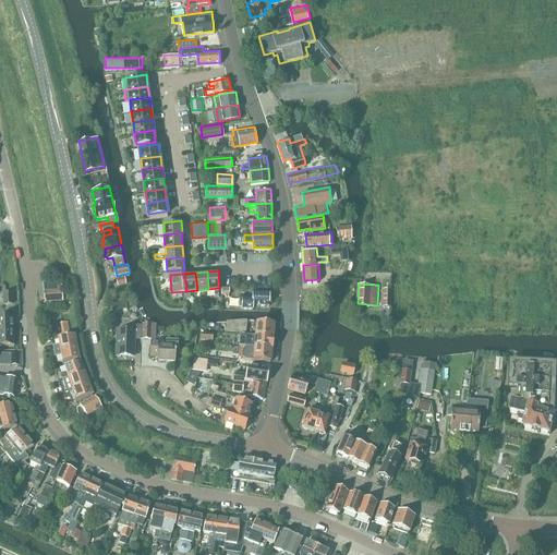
[(61,298),(60,286),(45,287),(46,299),(61,298)]
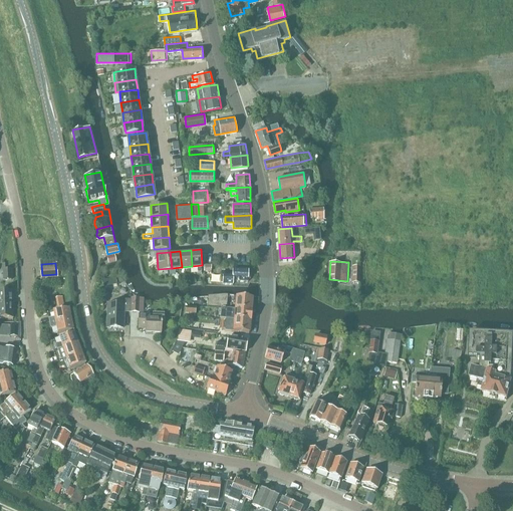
[(353,264),(352,280),(360,280),(361,264),(353,264)]
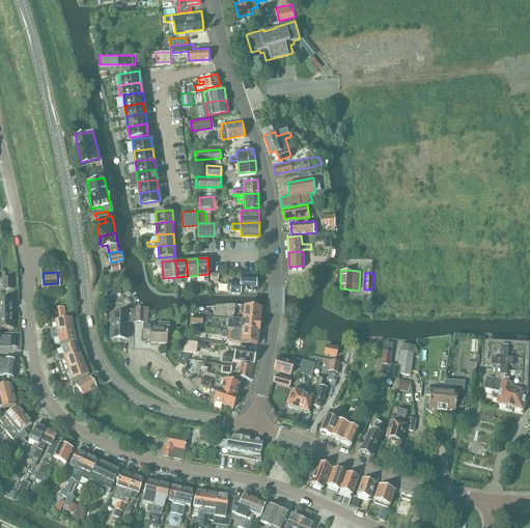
[(4,276),(4,286),(12,286),(12,276),(4,276)]
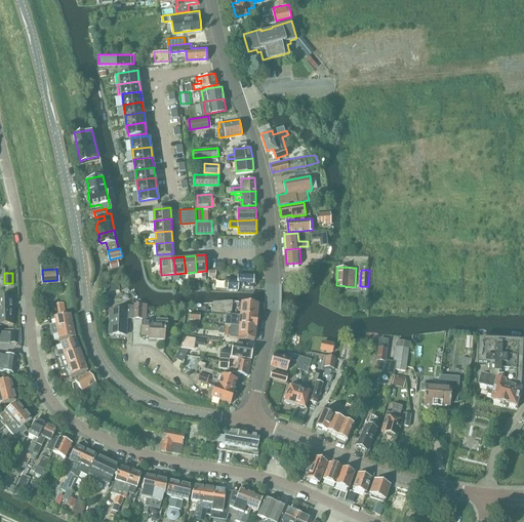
[(238,279),(236,279),(230,279),(230,287),(235,287),(236,285),(253,285),(253,284),(255,283),(255,279),(253,278),(254,273),(238,273),(238,279)]
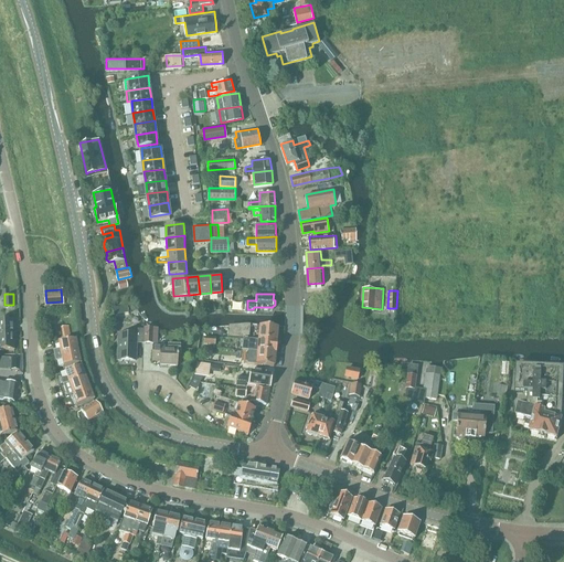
[(0,348),(16,348),(13,318),(0,318),(0,348)]
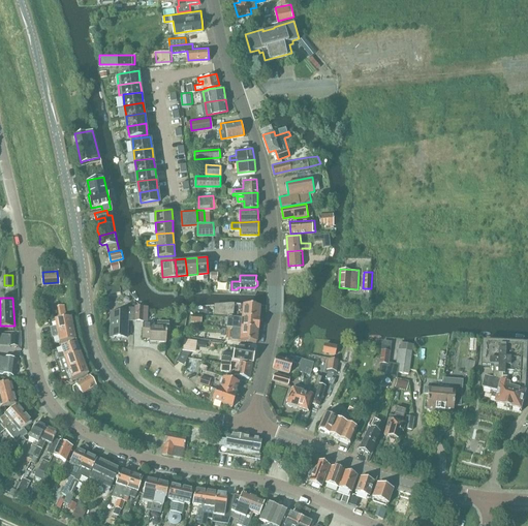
[(228,311),(234,311),(235,301),(215,303),(215,310),(228,311)]
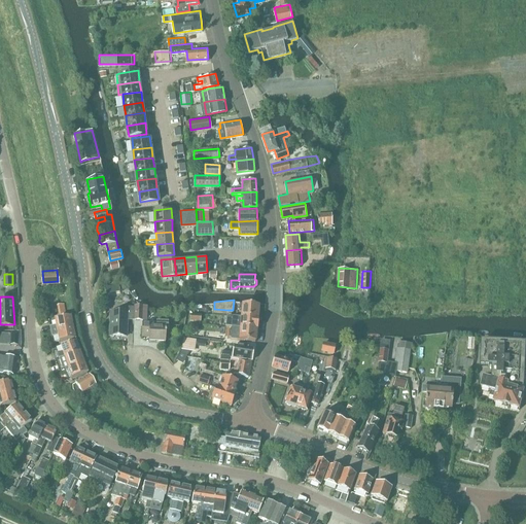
[(66,301),(58,302),(59,313),(67,312),(66,301)]
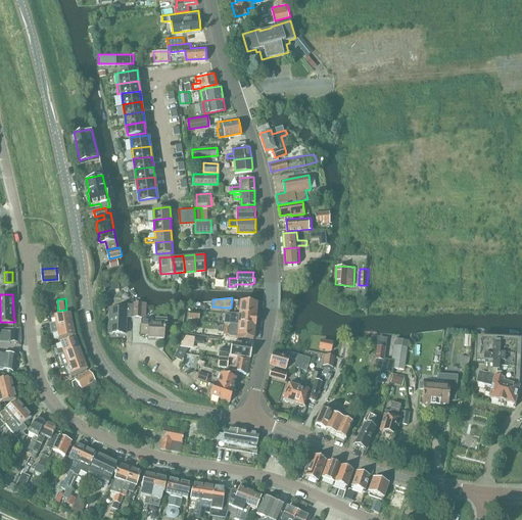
[(142,316),(142,301),(134,300),(134,302),(133,316),(142,316)]
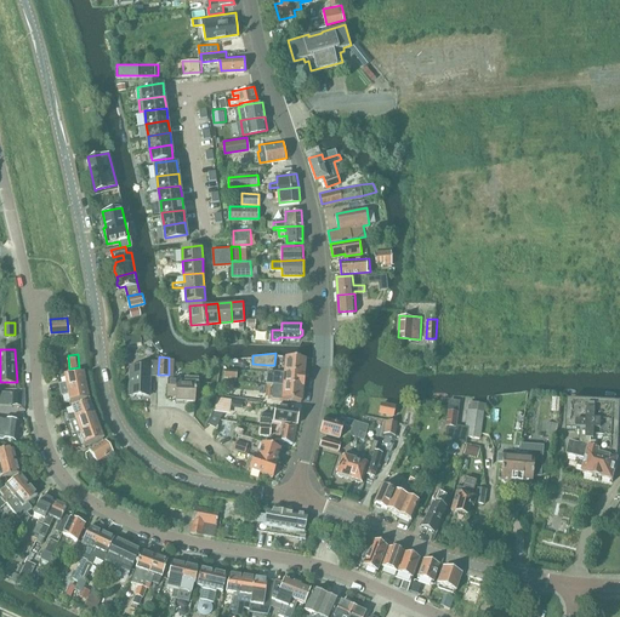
[(282,371),(305,373),(305,372),(303,372),(305,358),(283,356),(282,371)]
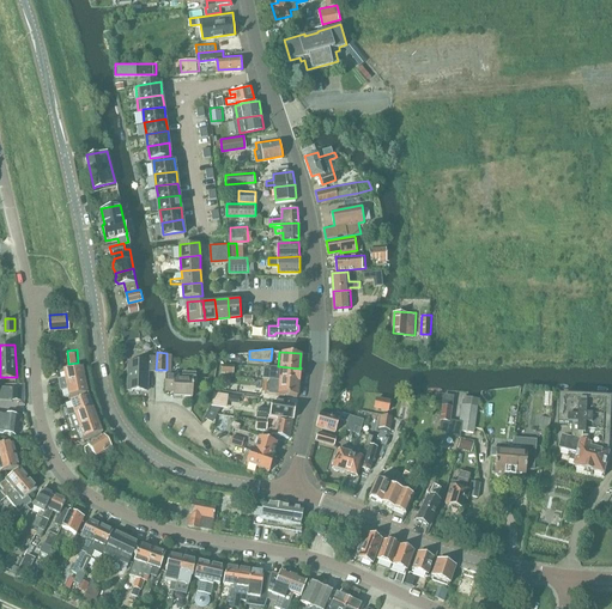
[(147,361),(129,360),(128,388),(147,388),(149,369),(156,370),(157,354),(147,354),(147,361)]
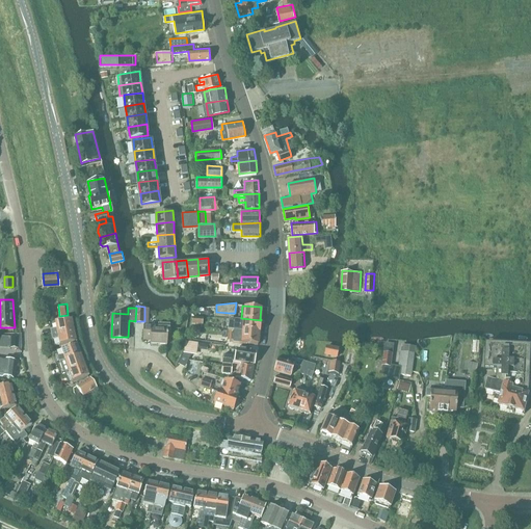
[(229,327),(240,328),(240,327),(261,329),(261,320),(241,318),(235,317),(230,317),(229,327)]
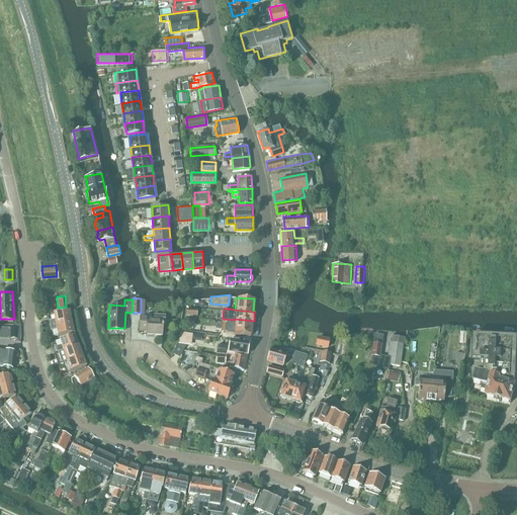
[(54,314),(57,325),(73,321),(71,316),(72,315),(71,313),(70,312),(70,311),(54,314)]
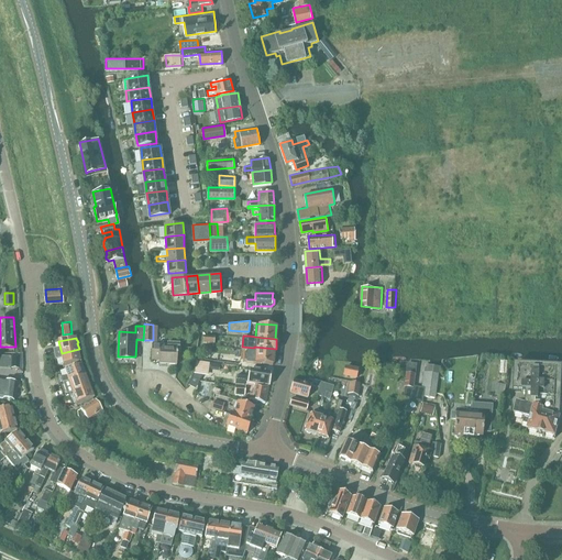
[(160,362),(177,363),(177,354),(178,354),(178,352),(177,352),(178,348),(180,348),(180,341),(168,340),(167,347),(165,347),(165,342),(153,342),(152,358),(160,358),(160,362)]
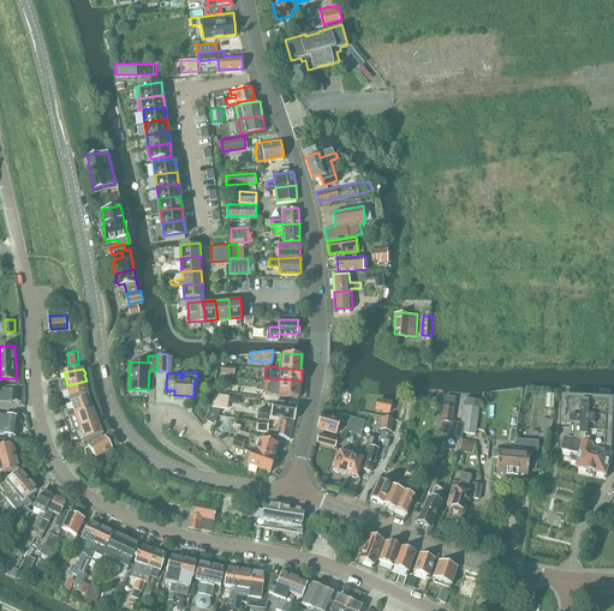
[(278,378),(278,379),(276,394),(298,396),(299,381),(302,382),(302,381),(278,378)]
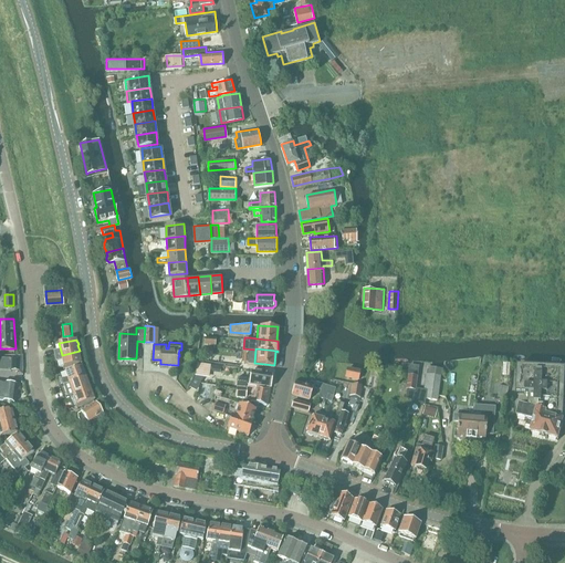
[(80,351),(62,355),(64,366),(82,363),(82,362),(82,361),(82,357),(81,356),(80,351)]
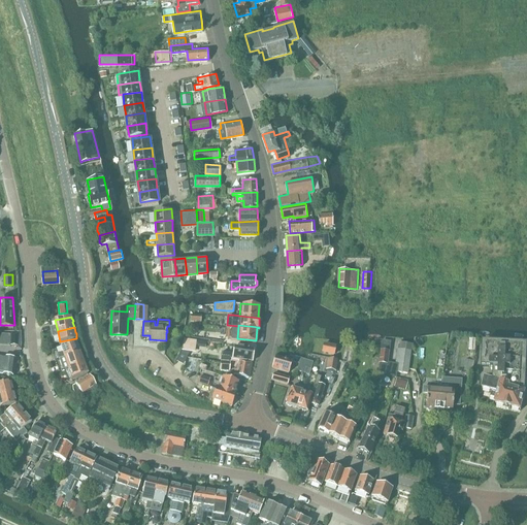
[(0,341),(22,341),(22,329),(0,329),(0,341)]
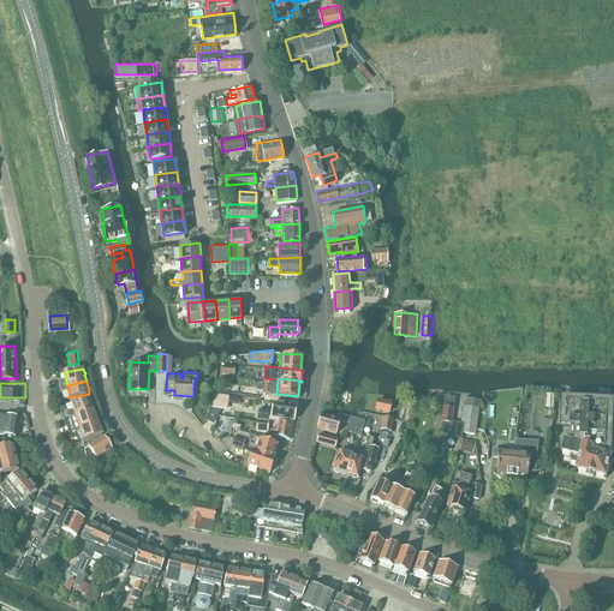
[(213,405),(222,407),(224,394),(214,393),(213,405)]
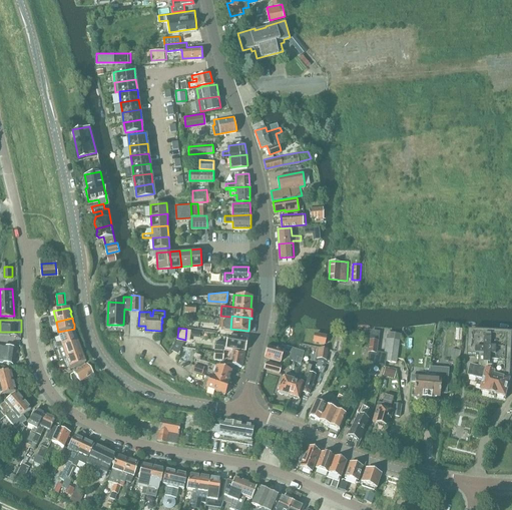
[(470,329),(469,354),(480,354),(480,367),(472,365),(469,375),(479,378),(478,384),(483,385),(482,390),(492,392),(491,394),(492,395),(495,396),(497,395),(497,394),(507,396),(511,379),(511,331),(505,331),(470,329)]
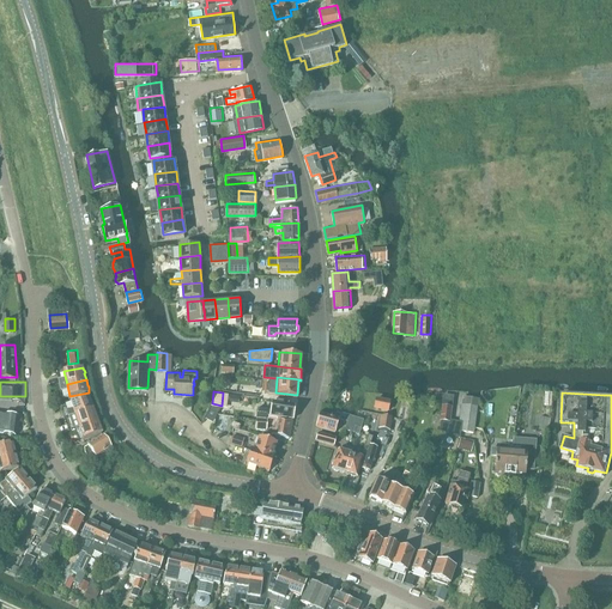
[(444,394),(443,403),(453,405),(454,395),(444,394)]
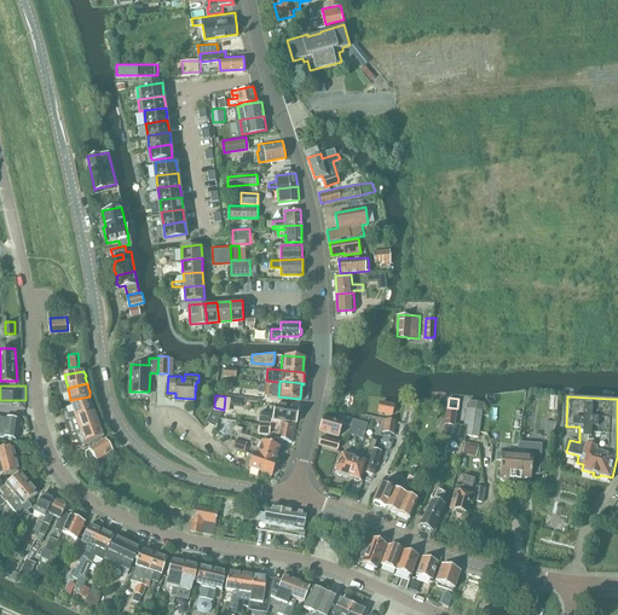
[(71,406),(76,418),(94,411),(93,406),(94,404),(92,400),(91,400),(91,399),(71,406)]
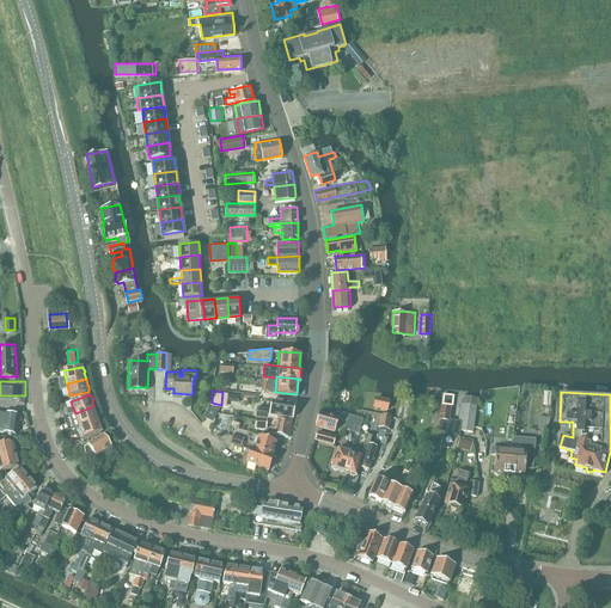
[(390,399),(384,398),(376,397),(374,405),(388,407),(390,399)]
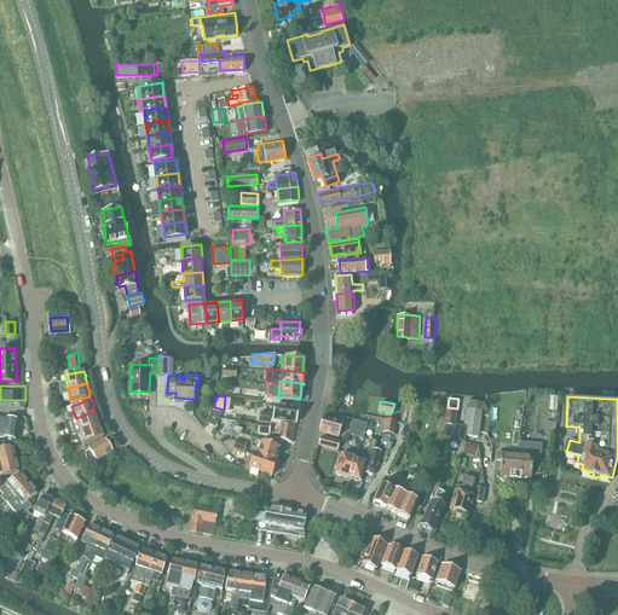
[(276,404),(275,412),(260,411),(259,421),(270,422),(270,417),(296,421),(298,407),(276,404)]
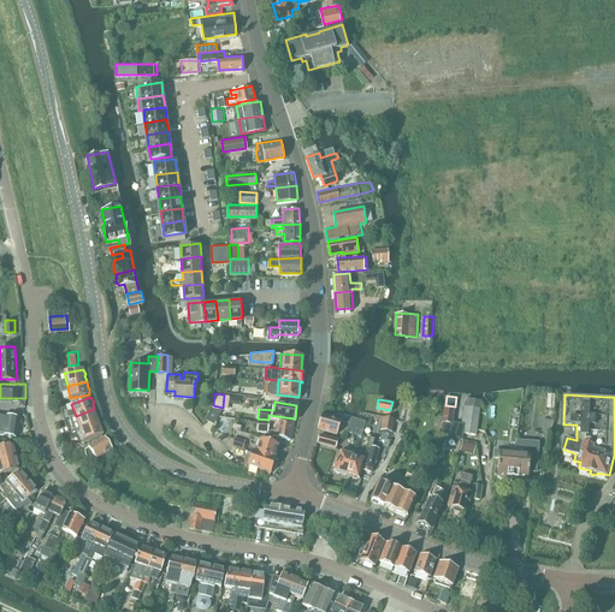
[(455,406),(445,405),(443,420),(442,432),(462,437),(463,431),(477,433),(479,415),(468,414),(469,404),(465,404),(465,421),(453,420),(455,406)]
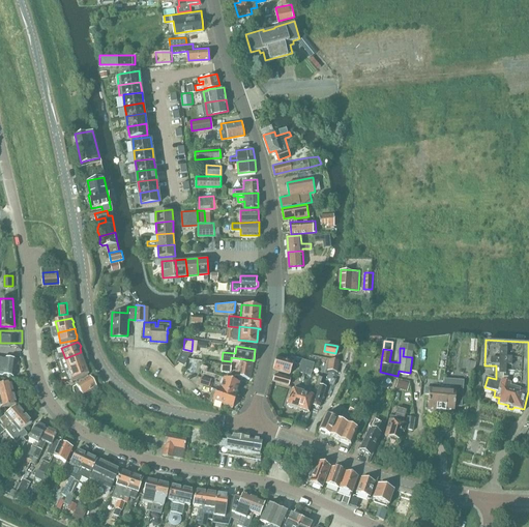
[(413,350),(404,348),(403,356),(412,357),(413,350)]
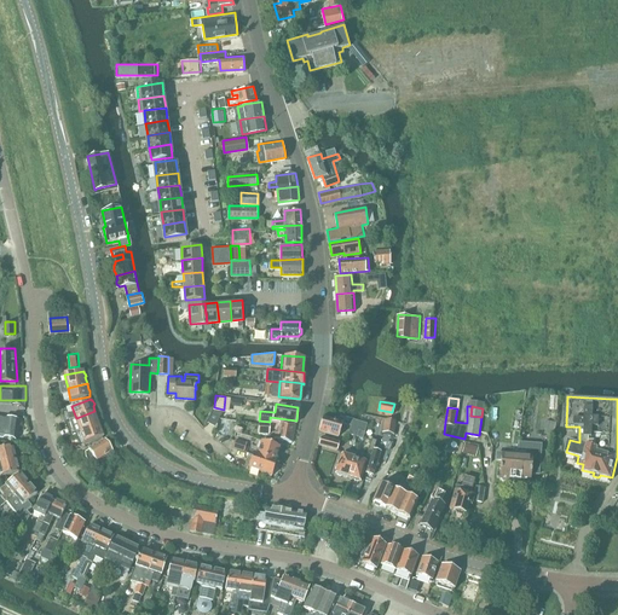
[(76,418),(81,430),(99,423),(98,417),(98,416),(97,412),(96,412),(94,411),(76,418)]
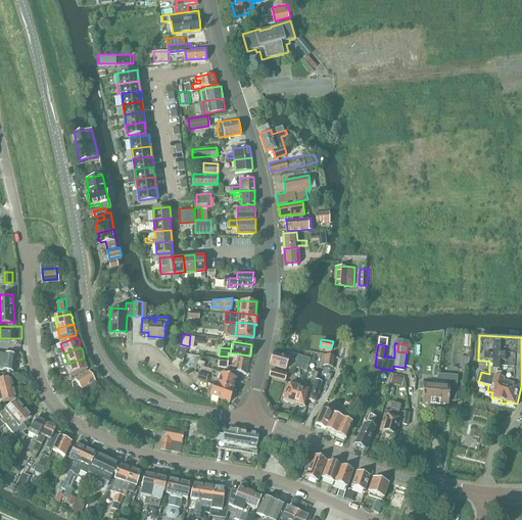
[(3,368),(13,370),(15,352),(1,350),(0,350),(0,367),(3,368)]
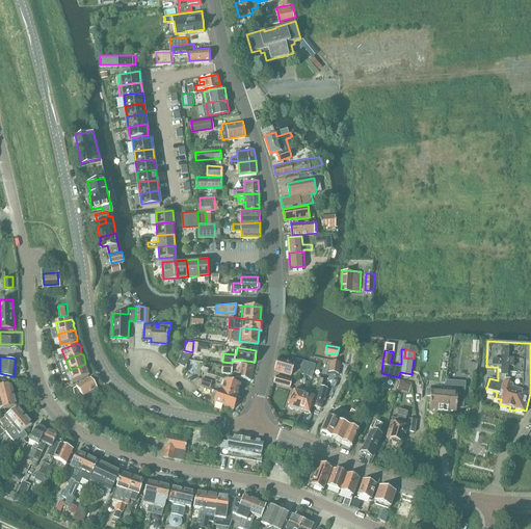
[(291,373),(293,367),(294,362),(279,356),(277,359),(276,360),(276,362),(276,363),(274,369),(291,373)]
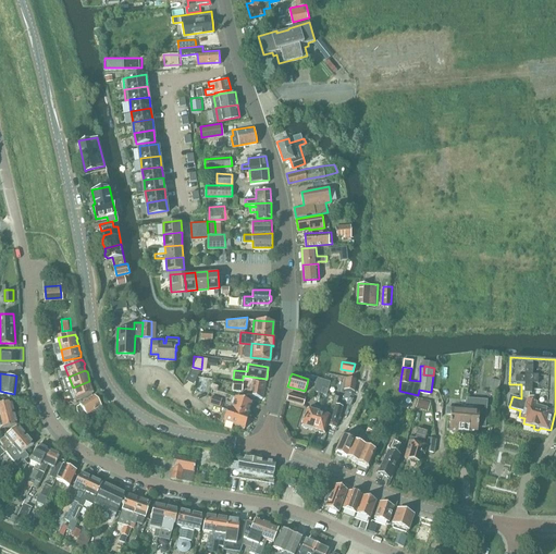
[(317,381),(316,383),(319,383),(322,384),(329,386),(331,380),(311,374),(310,379),(317,381)]
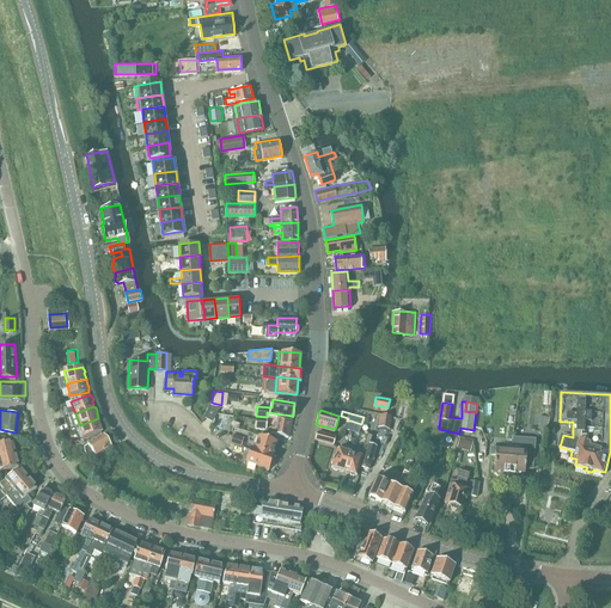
[(379,425),(390,428),(392,415),(382,412),(379,425)]
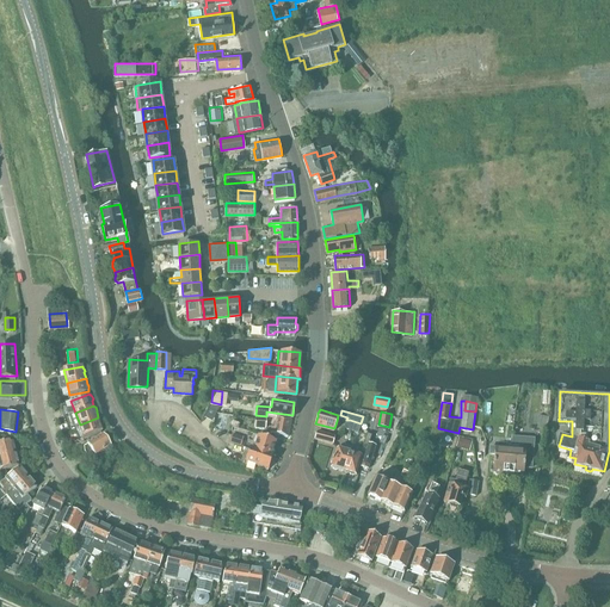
[(540,423),(549,426),(552,414),(542,412),(540,423)]
